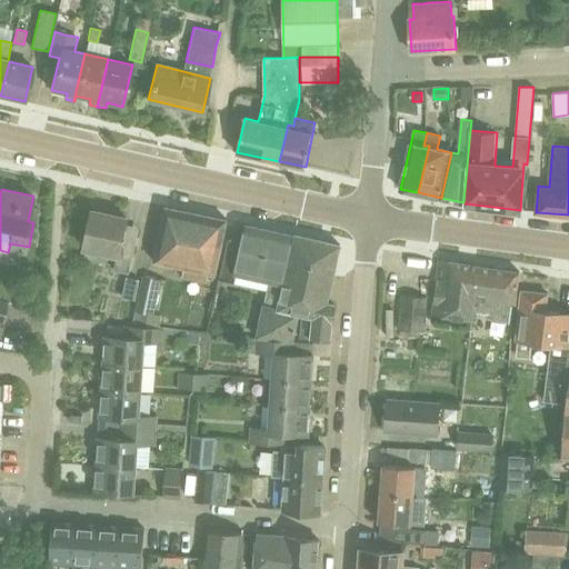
[(167,207),(156,260),(185,267),(182,278),(207,283),(210,272),(216,273),(227,220),(167,207)]
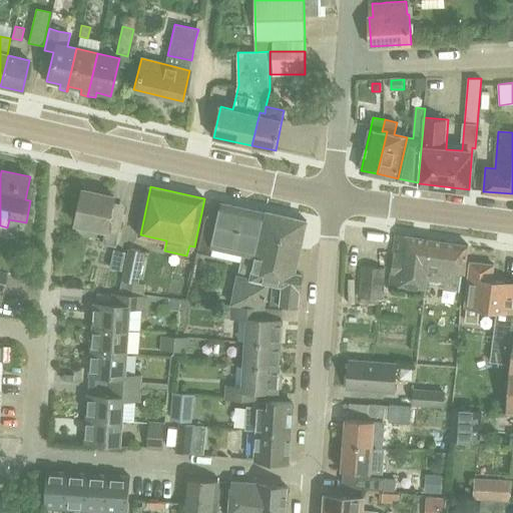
[(106,229),(103,242),(117,245),(124,213),(111,210),(114,196),(84,189),(77,223),(106,229)]
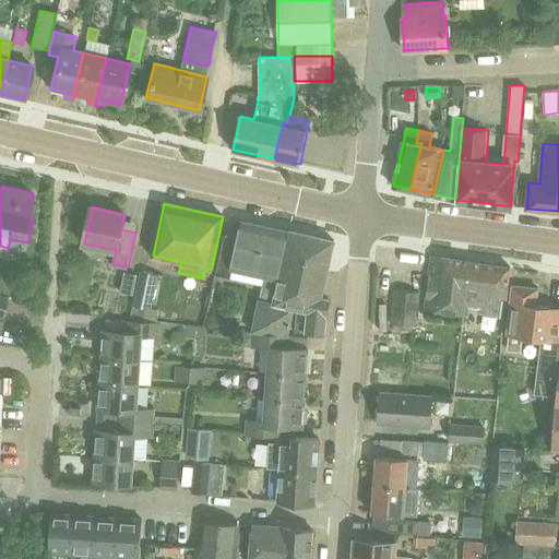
[(251,332),(253,332),(288,335),(294,309),(301,309),(301,321),(296,321),(295,331),(305,331),(305,333),(325,335),(330,299),(322,297),(334,240),(289,230),(242,221),(239,238),(226,235),(217,274),(232,277),(232,278),(262,285),(260,298),(259,298),(251,332)]
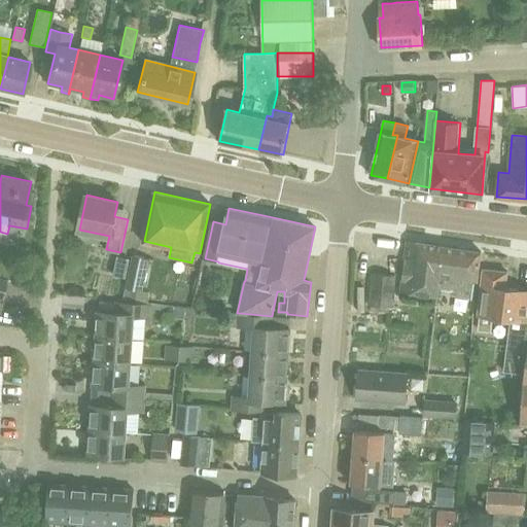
[(437,296),(441,275),(445,246),(408,241),(400,291),(437,296)]
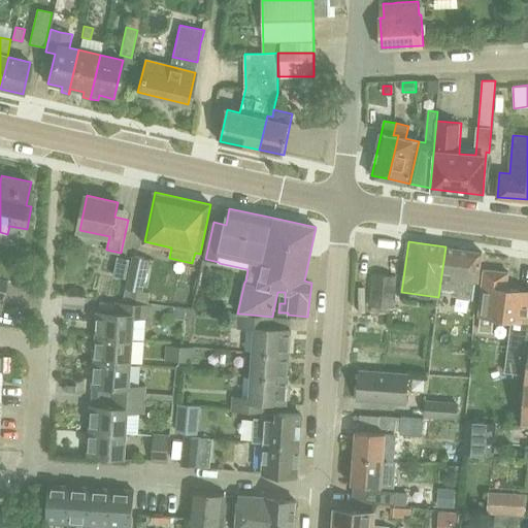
[(446,246),(441,275),(479,281),(483,252),(446,246)]
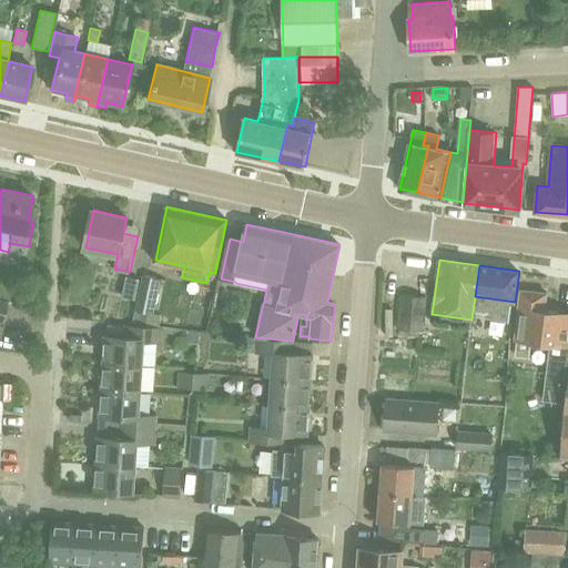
[(135,300),(140,277),(127,275),(122,297),(135,300)]
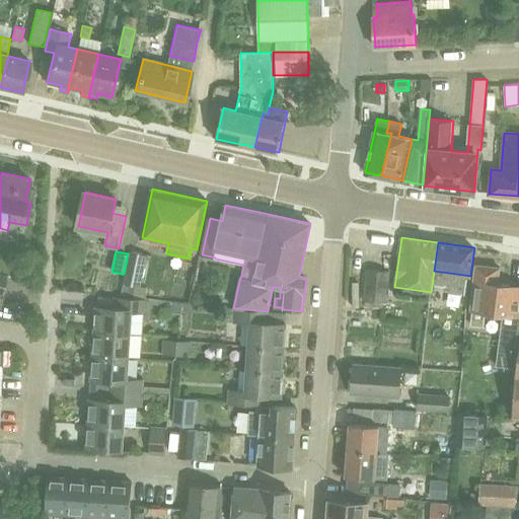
[(130,251),(121,298),(146,299),(147,287),(141,286),(148,255),(144,254),(130,251)]
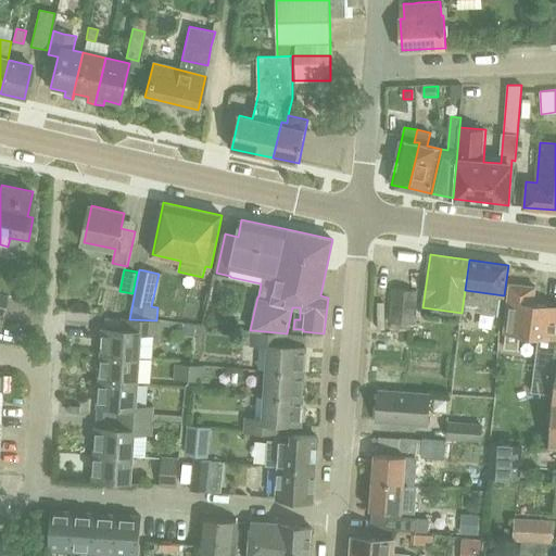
[(554,401),(555,377),(555,305),(534,303),(535,287),(509,285),(505,332),(506,332),(505,348),(518,349),(520,333),(539,336),(532,409),(554,412),(554,401)]
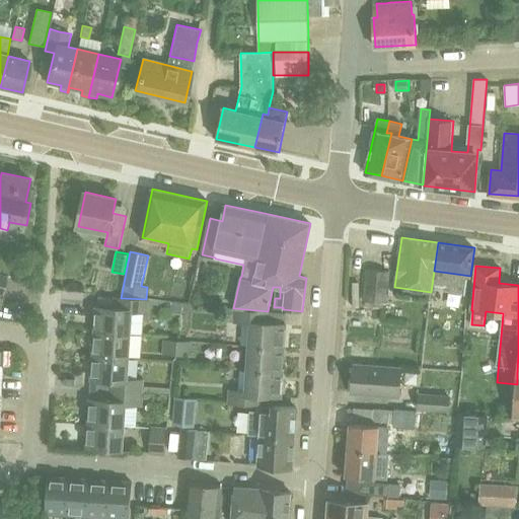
[(388,302),(390,271),(366,269),(364,300),(388,302)]
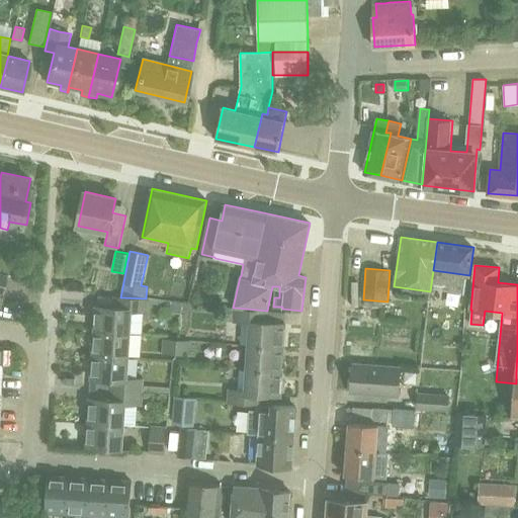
[(12,281),(23,284),(25,273),(23,273),(18,272),(13,275),(12,281)]
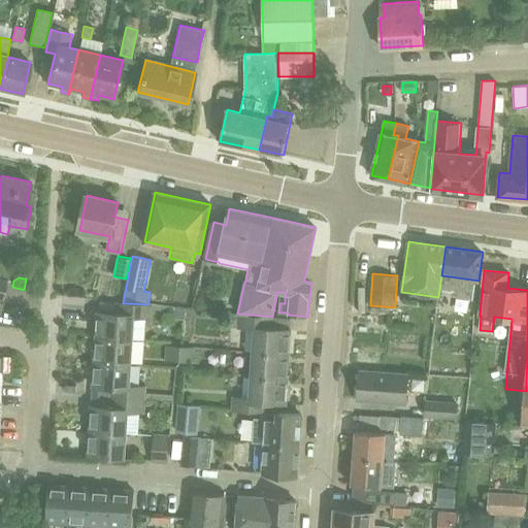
[(149,304),(123,303),(118,302),(117,314),(98,312),(97,337),(133,339),(134,317),(151,318),(152,305),(149,304)]
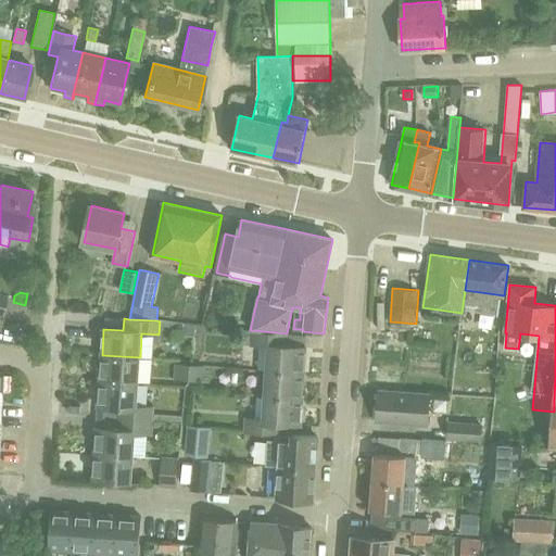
[(182,335),(193,335),(194,324),(184,324),(182,335)]
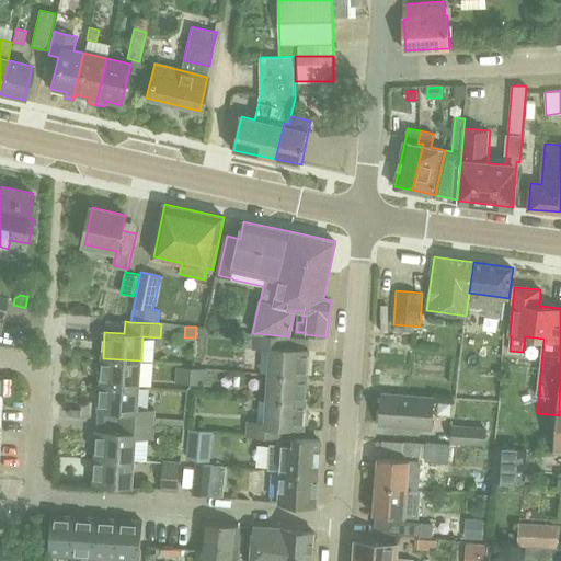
[(243,346),(253,347),(271,348),(270,374),(308,376),(309,350),(288,347),(289,336),(254,333),(254,334),(244,334),(243,346)]
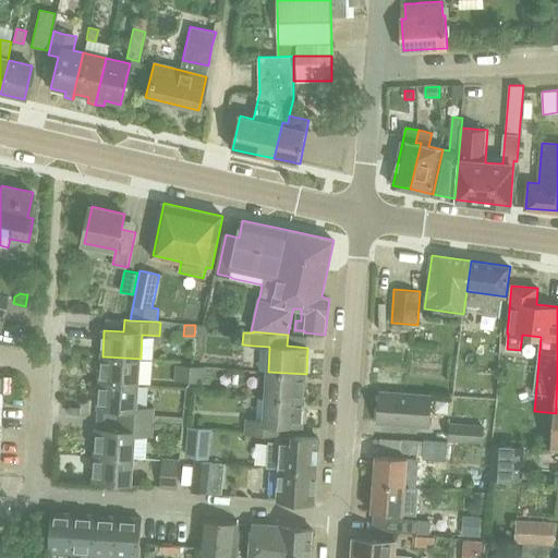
[(102,356),(100,381),(138,385),(141,359),(102,356)]
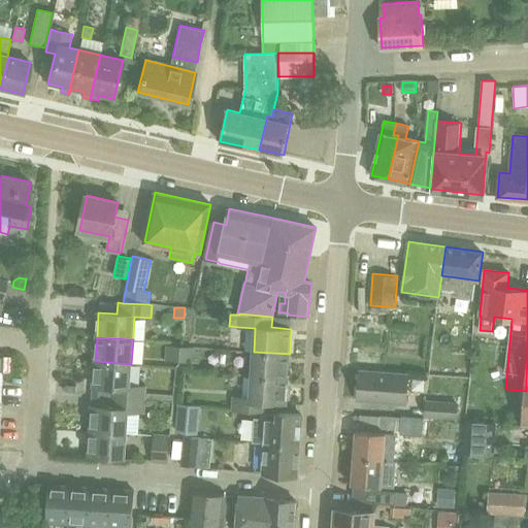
[(140,344),(140,366),(149,366),(150,344),(140,344)]
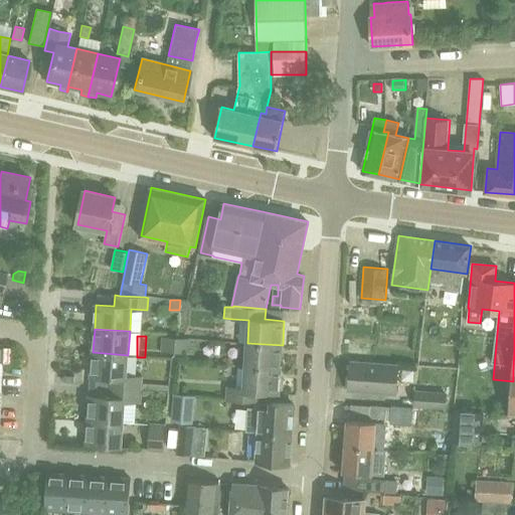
[(161,351),(176,352),(178,338),(162,336),(161,351)]
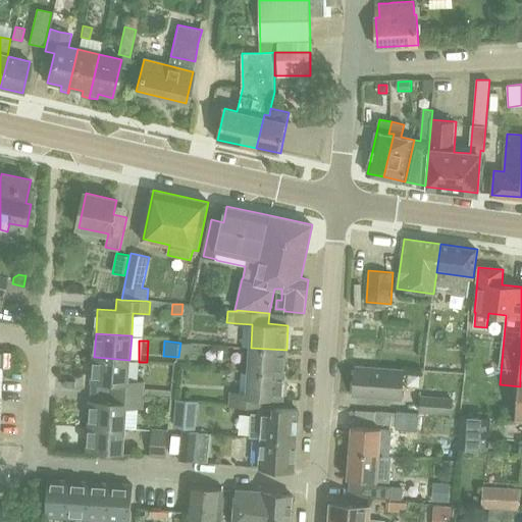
[(180,343),(178,357),(192,358),(194,343),(180,343)]
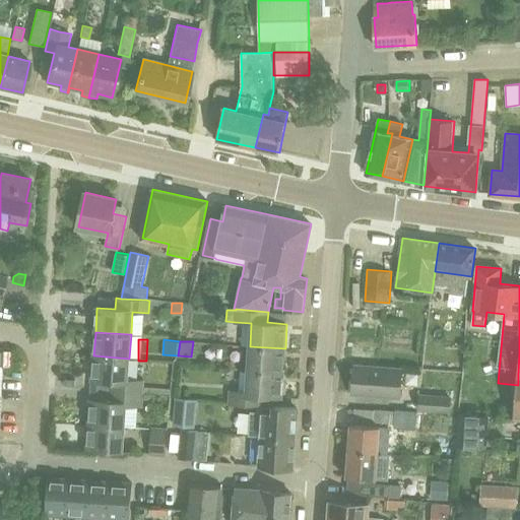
[(250,346),(248,370),(283,373),(285,348),(250,346)]
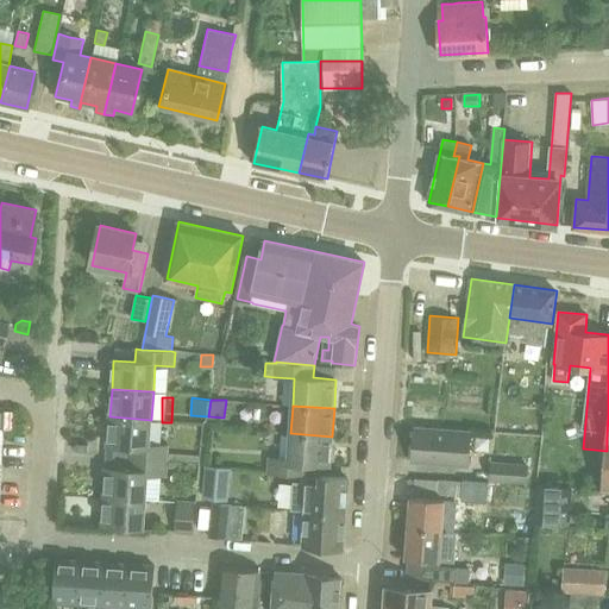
[(4,429),(11,429),(12,412),(5,412),(0,410),(0,428),(1,429),(4,429)]
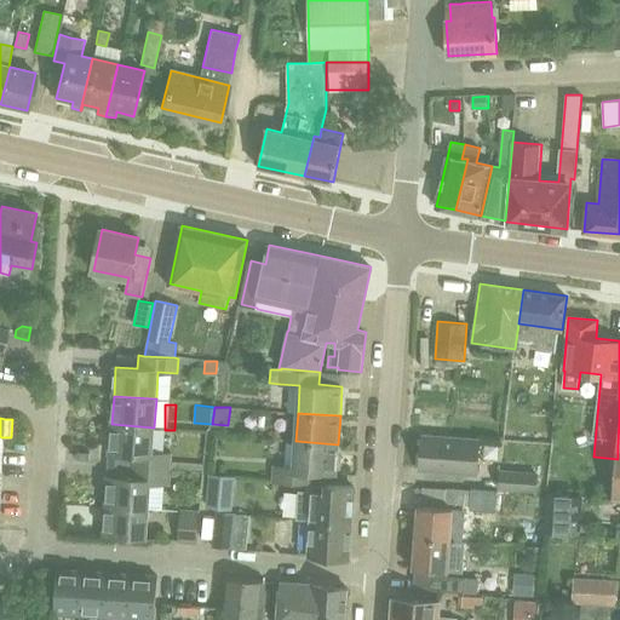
[(154,428),(112,424),(110,453),(133,455),(133,466),(170,469),(182,469),(183,455),(171,454),(153,453),(154,428)]
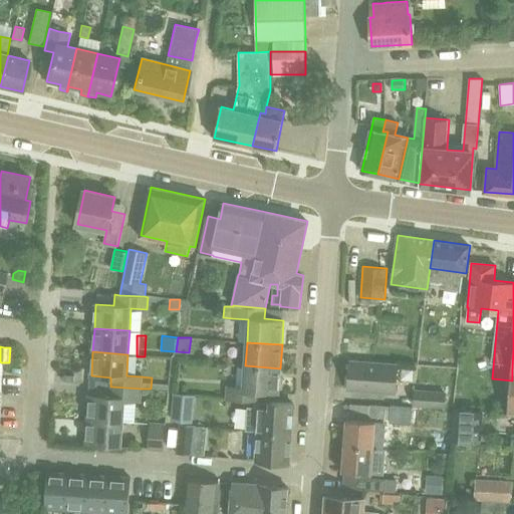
[(351,361),(349,389),(396,393),(398,364),(351,361)]
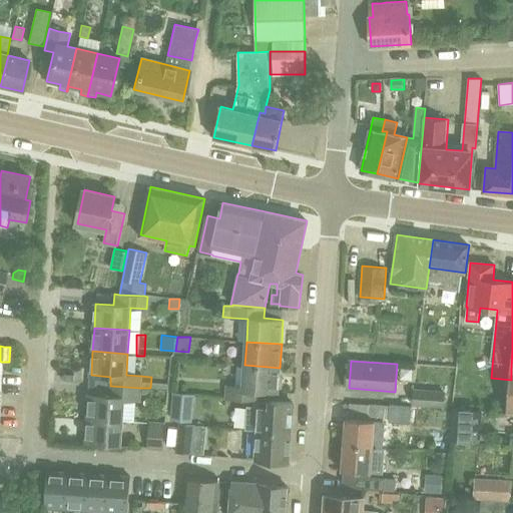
[(278,392),(280,368),(244,365),(243,386),(227,385),(226,398),(257,400),(258,391),(278,392)]
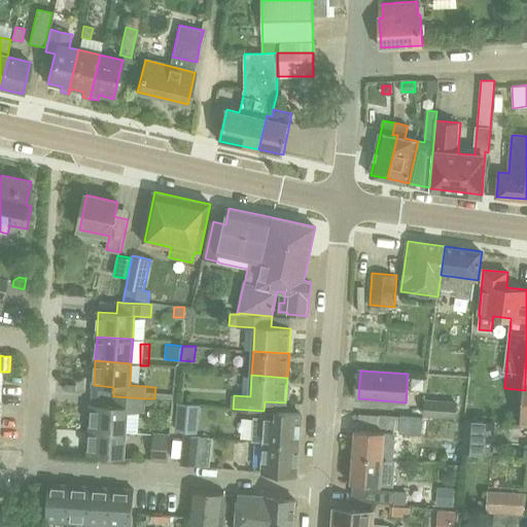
[(19,403),(36,401),(34,390),(18,392),(19,403)]
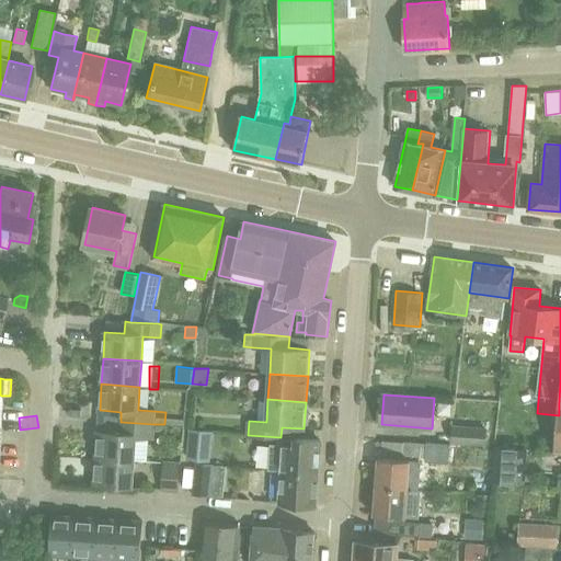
[(98,431),(96,457),(134,460),(136,437),(153,438),(153,424),(121,422),(119,432),(98,431)]
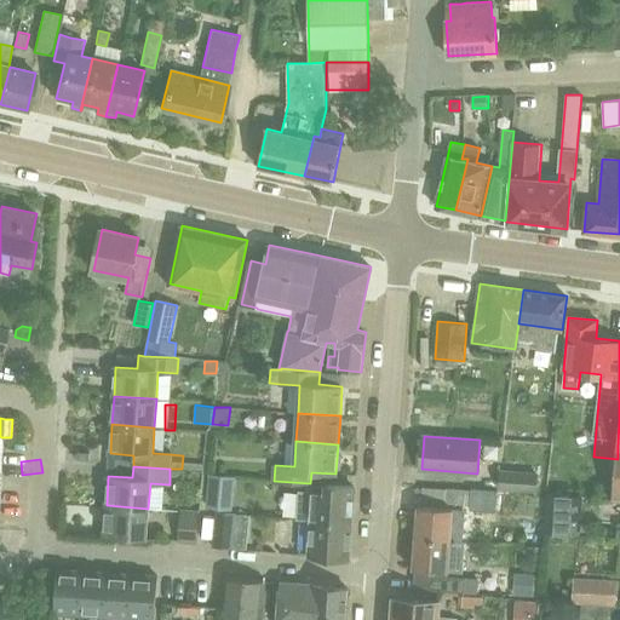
[(500,470),(499,488),(538,491),(539,472),(500,470)]
